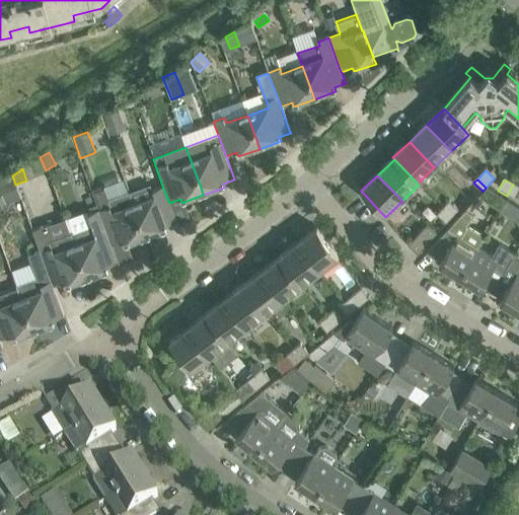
[(152,193),(149,185),(129,192),(143,231),(145,239),(166,231),(165,227),(176,223),(175,219),(169,203),(163,189),(152,193)]
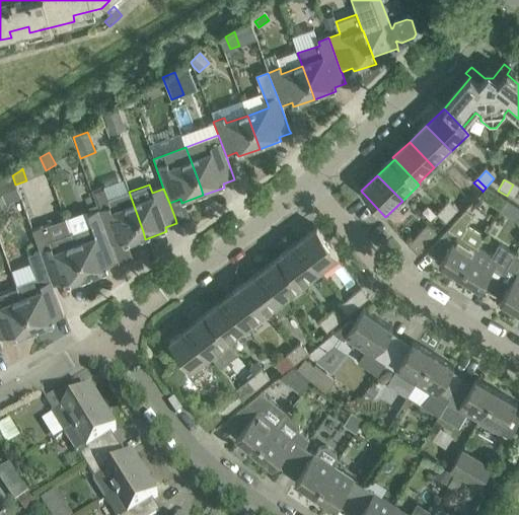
[(507,196),(513,200),(518,189),(518,188),(513,185),(507,196)]
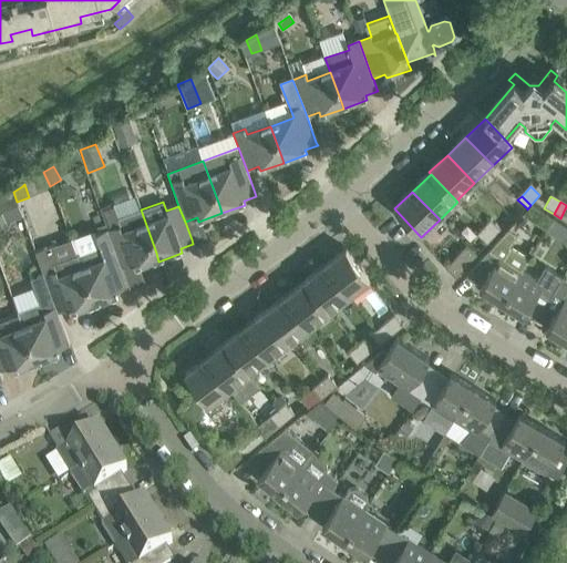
[(527,208),(523,215),(531,219),(538,208),(532,204),(531,205),(527,210),(527,208)]
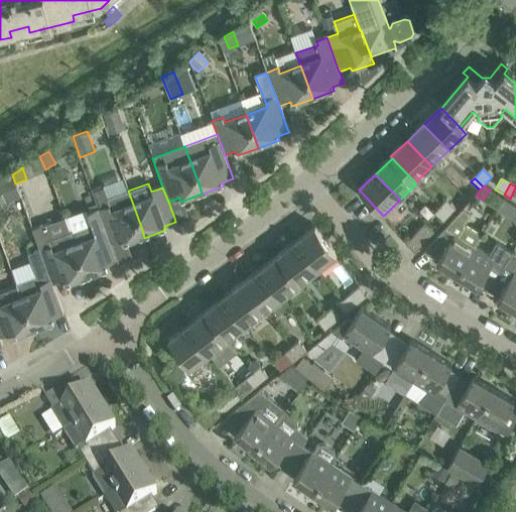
[(107,199),(111,207),(98,211),(111,245),(122,241),(123,245),(144,238),(142,230),(132,203),(128,190),(107,199)]
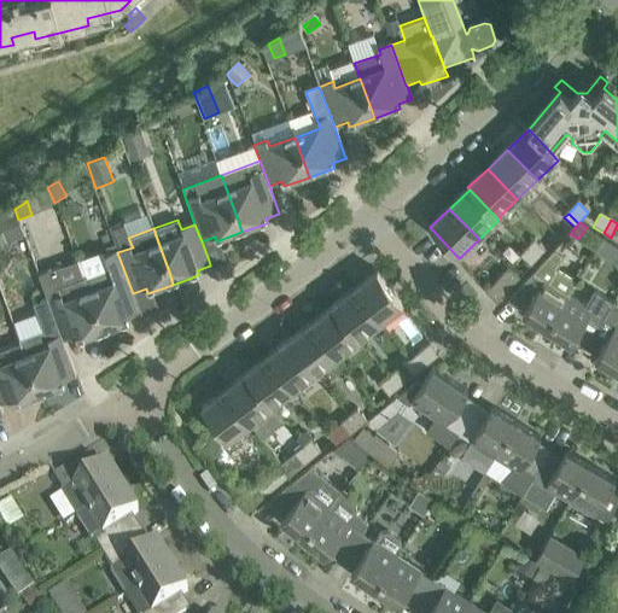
[(537,260),(543,252),(534,243),(526,250),(537,260)]
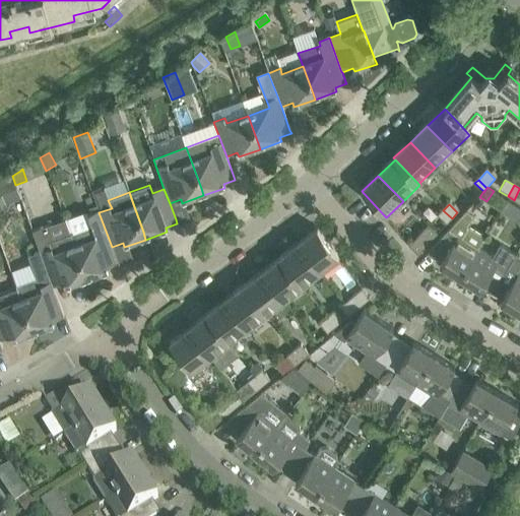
[(452,218),(443,210),(438,216),(447,224),(452,218)]
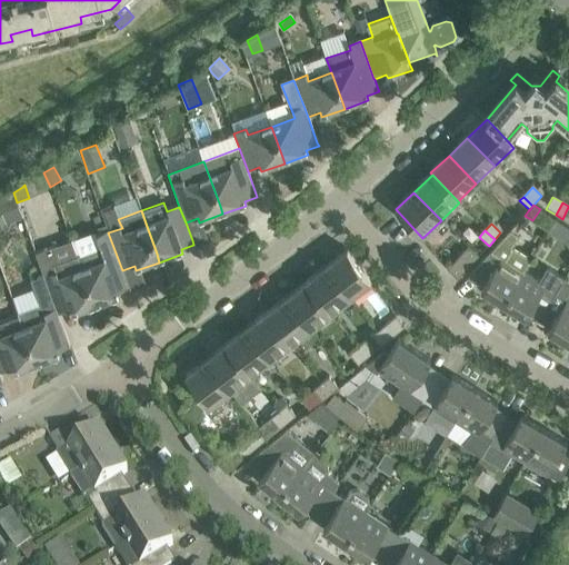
[(500,243),(472,274),(487,283),(481,291),(503,306),(509,296),(523,274),(531,261),(512,249),(519,238),(510,231),(500,243)]
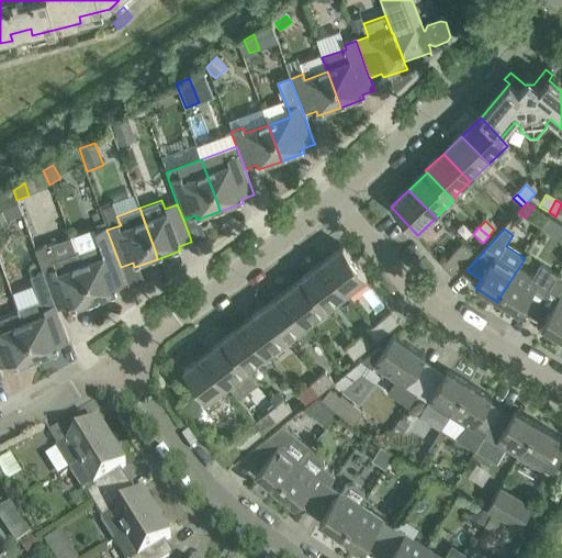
[(76,254),(94,303),(116,294),(115,290),(127,286),(121,267),(107,230),(96,234),(100,244),(76,254)]
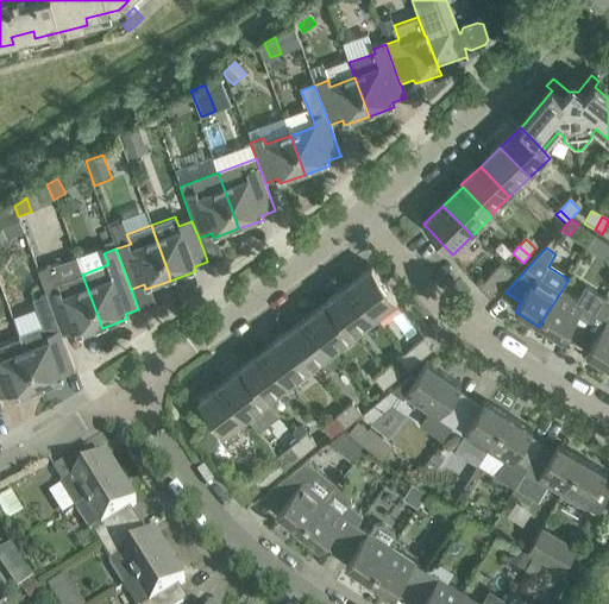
[(502,265),(495,272),(478,290),(490,301),(513,276),(502,265)]
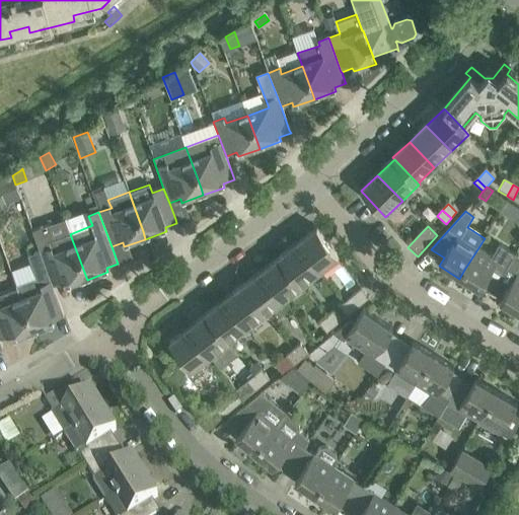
[(41,252),(54,288),(65,284),(66,288),(87,280),(70,234),(53,239),(49,227),(32,232),(41,252)]
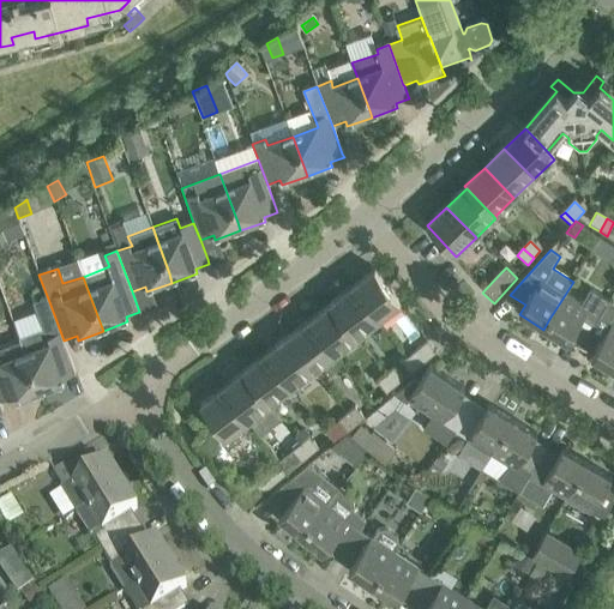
[(401,305),(375,271),(353,288),(378,323),(401,305)]
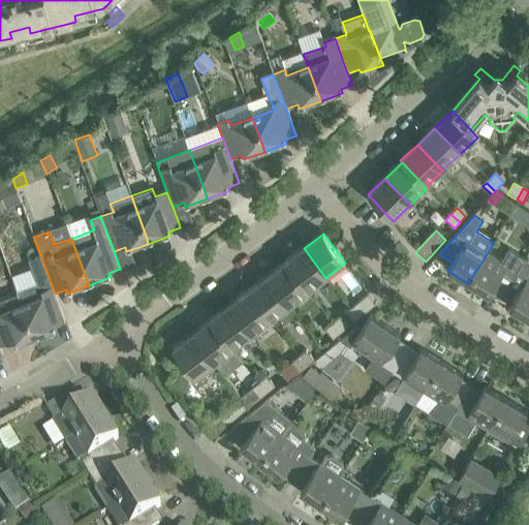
[(284,263),(285,264),(307,291),(325,278),(304,248),(284,263)]
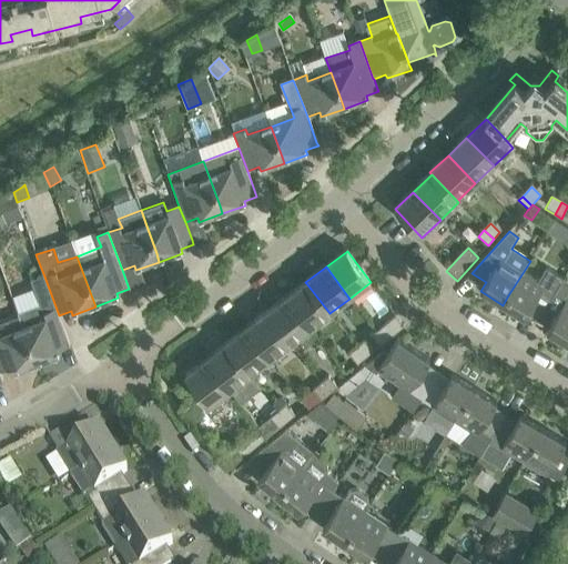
[(546,270),(537,283),(523,273),(508,295),(503,305),(525,319),(530,311),(541,318),(541,316),(555,294),(563,281),(546,270)]
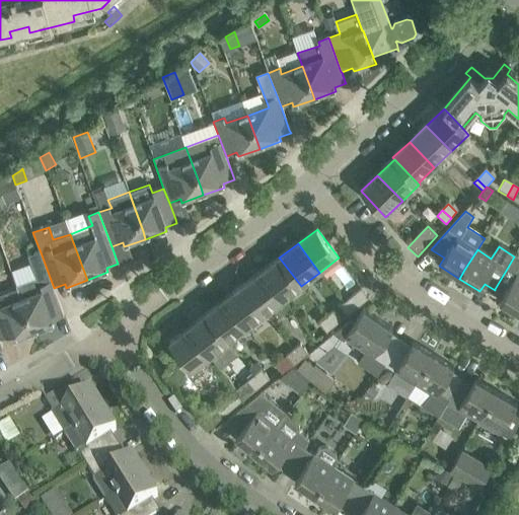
[(54,288),(41,252),(26,259),(28,267),(33,280),(17,286),(16,287),(21,300),(30,325),(32,334),(54,325),(53,321),(64,317),(62,312),(54,288)]
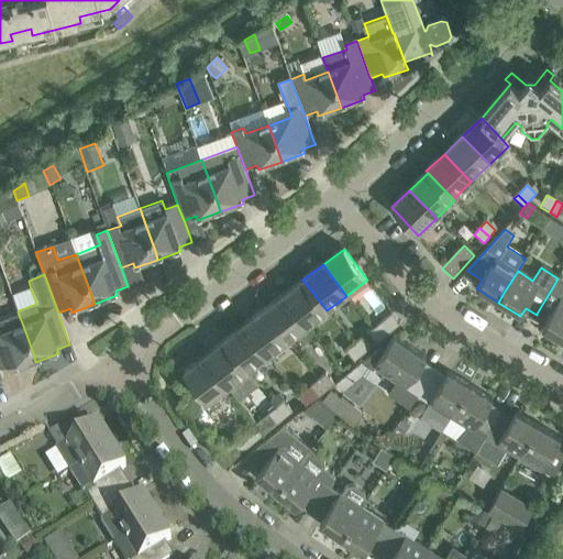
[(562,281),(558,278),(550,292),(537,314),(537,315),(548,321),(542,330),(562,341),(562,281)]
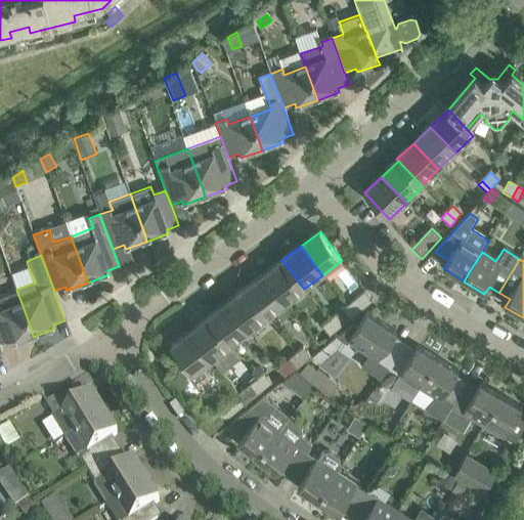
[(305,290),(304,289),(282,261),(264,275),(286,304),(305,290)]
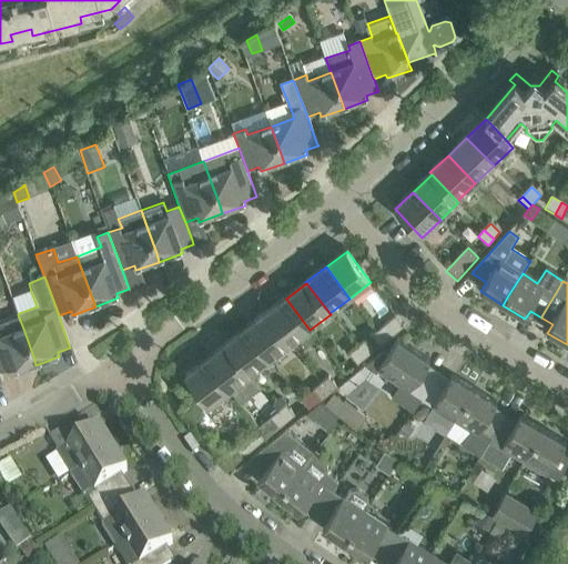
[(310,330),(286,299),(265,314),(290,345),(310,330)]
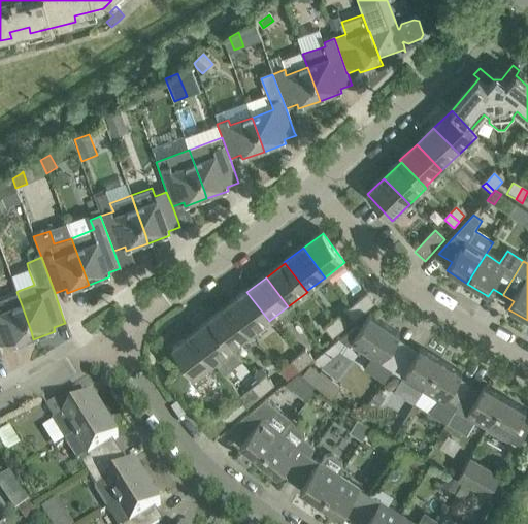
[(269,321),(246,292),(228,305),(251,335),(269,321)]
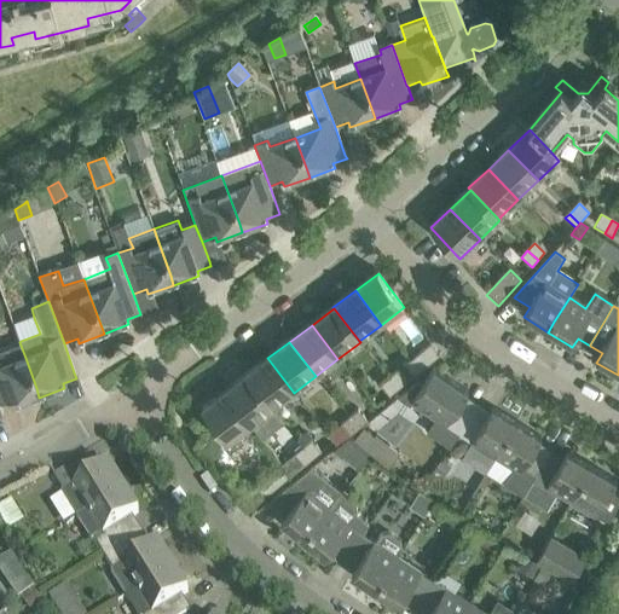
[(432,345),(412,360),(405,366),(415,378),(441,357),(432,345)]
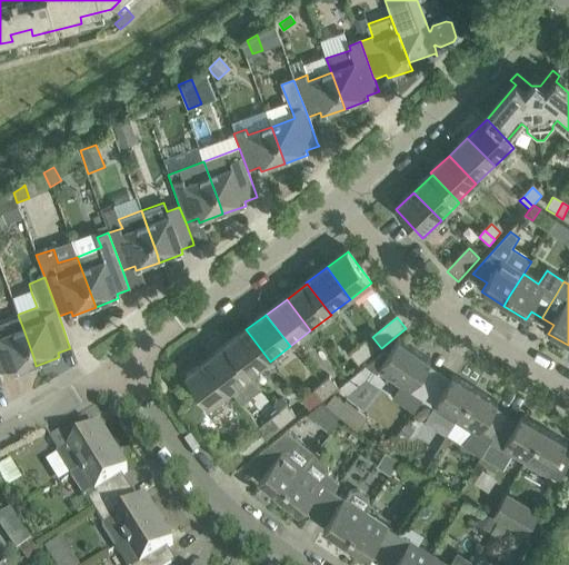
[(0,374),(11,370),(13,374),(36,366),(33,357),(23,329),(20,330),(16,319),(0,325),(0,374)]
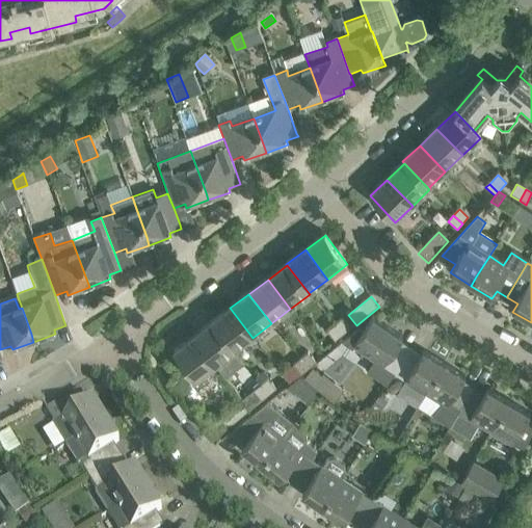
[(211,322),(212,323),(234,353),(235,352),(234,351),(253,338),(230,308),(211,322)]
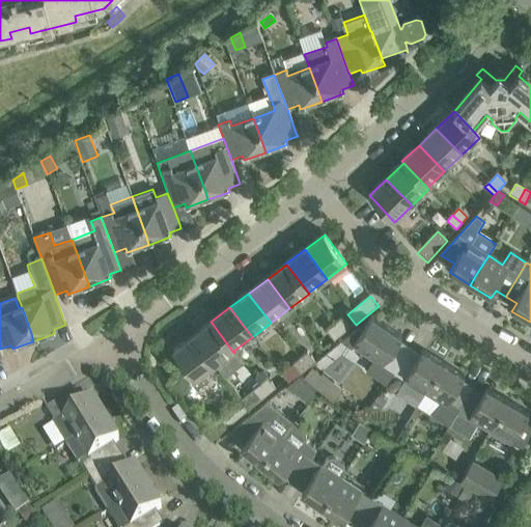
[(361,354),(373,362),(366,375),(386,387),(393,375),(408,353),(397,347),(402,338),(371,319),(363,332),(358,329),(341,342),(361,354)]
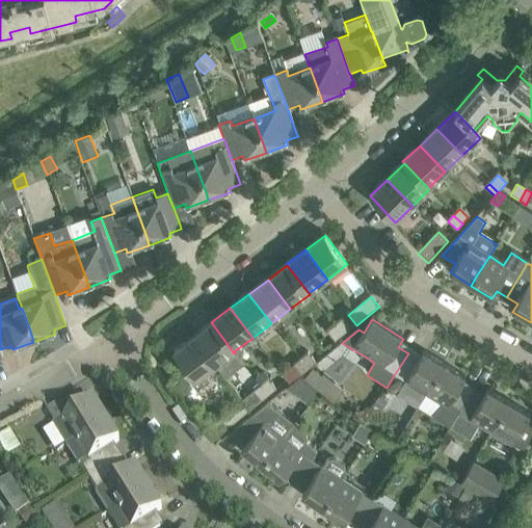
[(343,336),(349,331),(341,321),(335,325),(343,336)]
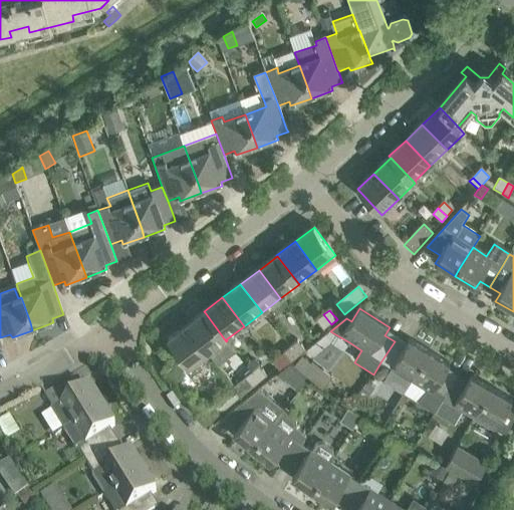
[(226,341),(205,312),(187,325),(208,354),(226,341)]
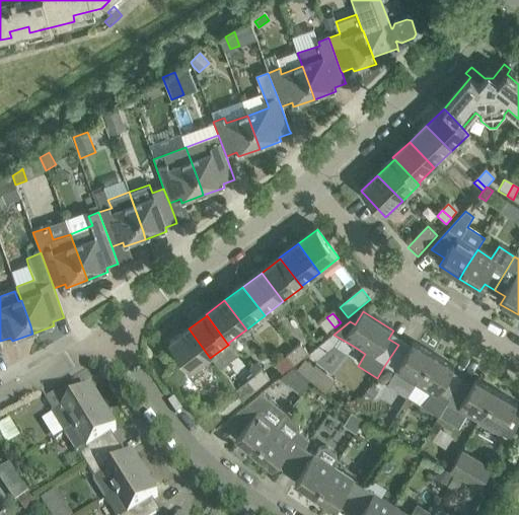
[(335,327),(326,317),(318,324),(326,335),(335,327)]
